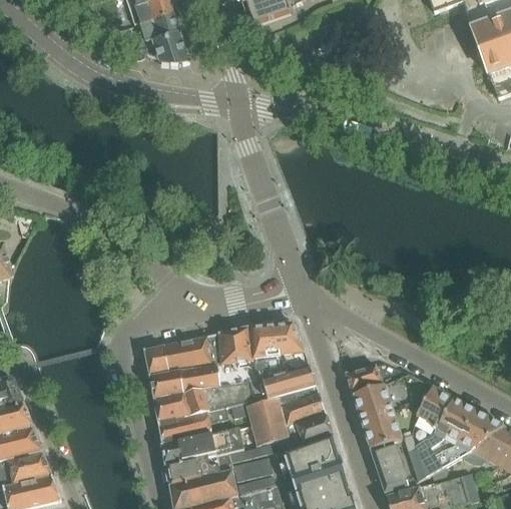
[(139,21),(171,10),(167,0),(127,0),(133,17),(137,15),(139,21)]
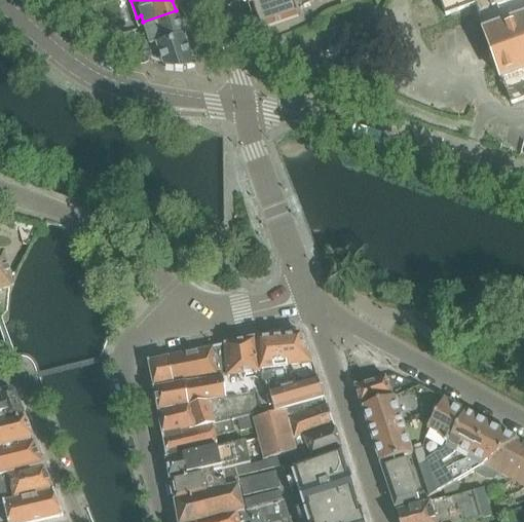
[(249,1),(247,1),(250,9),(249,9),(254,24),(259,22),(260,25),(297,12),(292,0),(252,0),(249,1)]
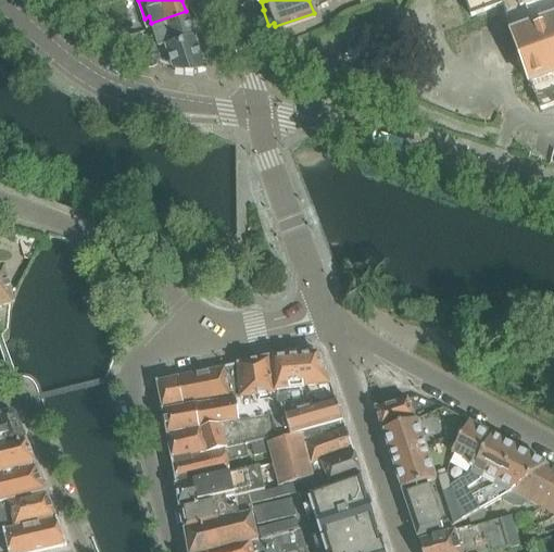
[(465,0),(469,12),(501,1),(511,29),(510,29),(528,80),(529,80),(539,105),(553,100),(553,0),(465,0)]
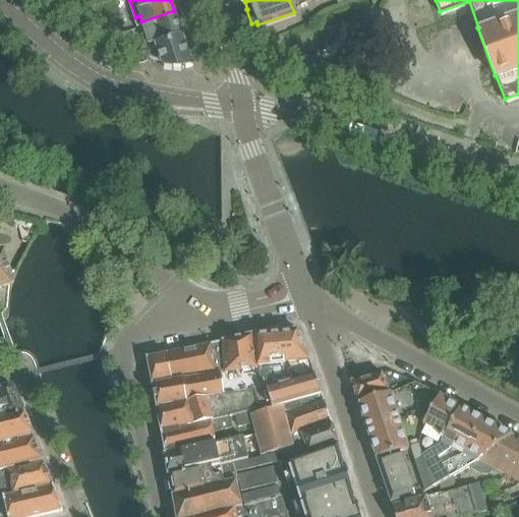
[(78,4),(68,7),(88,21),(95,12),(81,3),(78,4)]
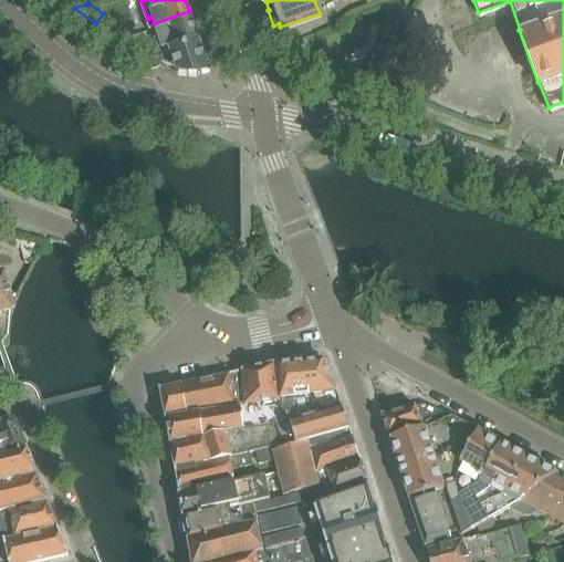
[(153,63),(157,62),(164,50),(168,49),(177,45),(176,41),(197,34),(198,33),(189,11),(154,23),(158,35),(147,39),(139,54),(142,60),(147,63),(153,63)]
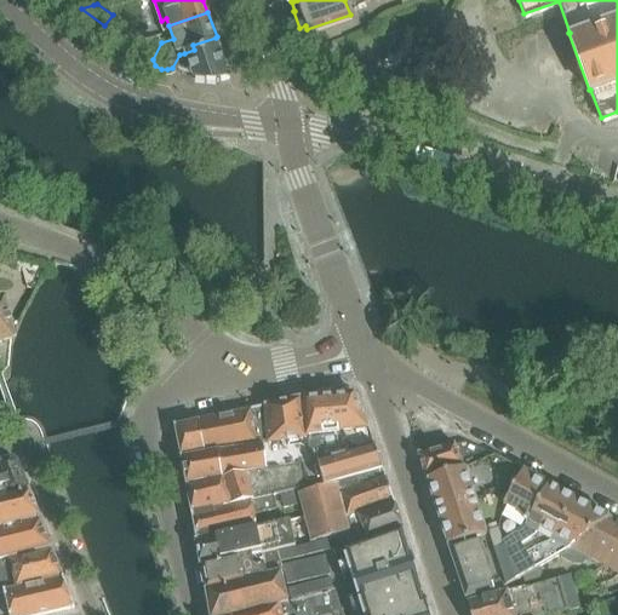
[(141,36),(127,42),(139,51),(141,36)]
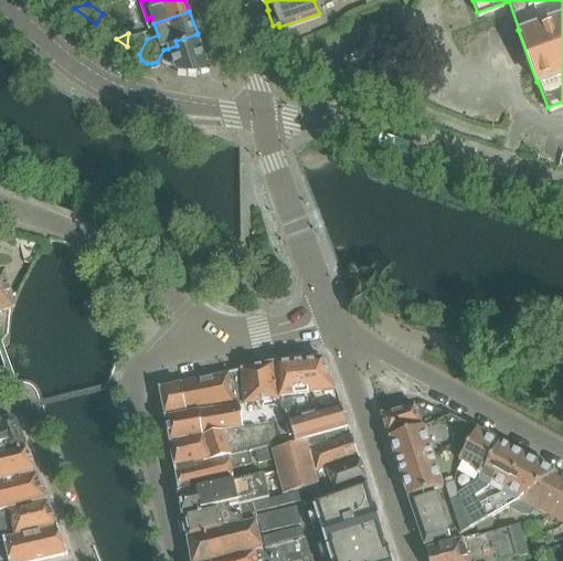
[(168,49),(169,50),(173,63),(174,66),(174,67),(189,69),(199,70),(208,66),(197,34),(176,41),(177,45),(168,49)]
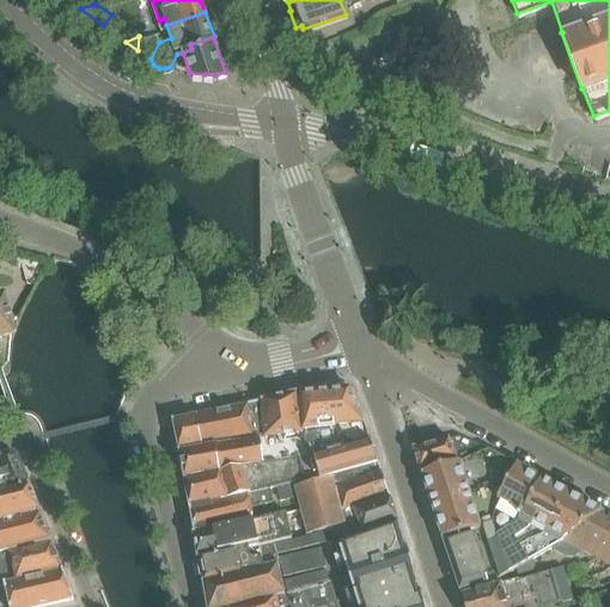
[(176,55),(174,63),(188,68),(183,54),(176,55)]
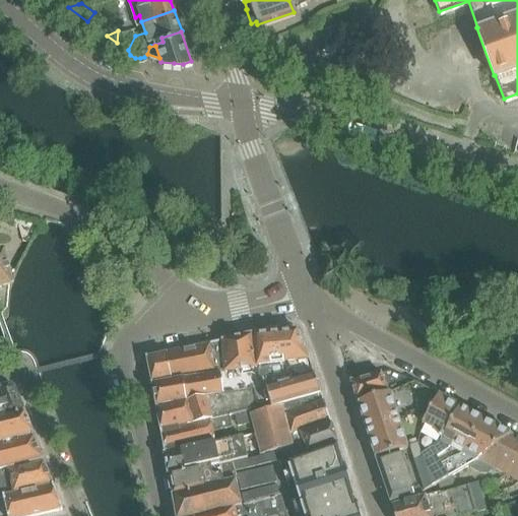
[(0,281),(10,279),(9,276),(1,243),(0,243),(0,281)]
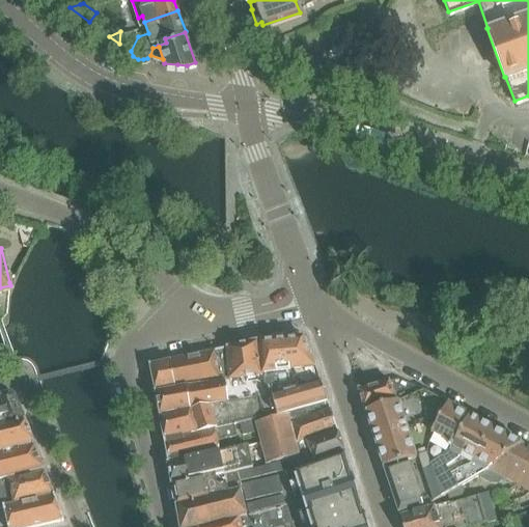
[(265,392),(257,393),(260,411),(268,409),(270,414),(286,410),(327,399),(313,364),(313,363),(304,338),(298,334),(258,337),(261,371),(293,367),(300,386),(265,392)]
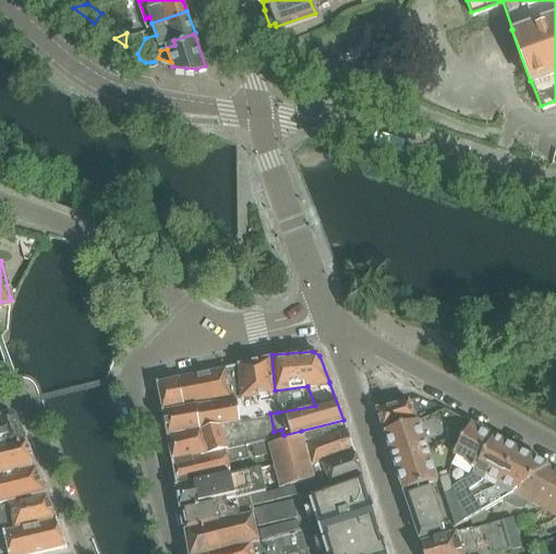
[(270,354),(236,362),(240,396),(252,394),(253,400),(276,396),(278,412),(315,406),(307,386),(275,390),(272,354),(270,354)]
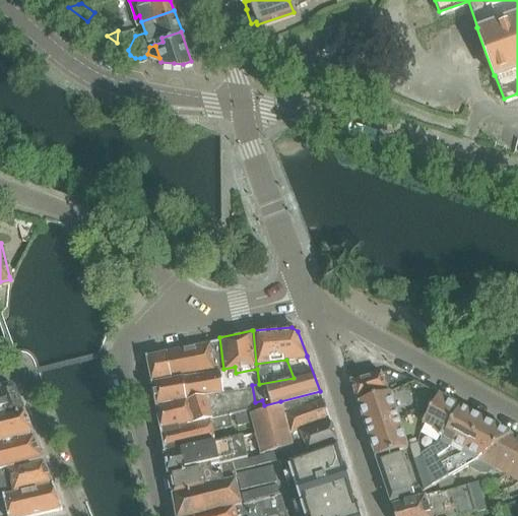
[(208,340),(145,355),(150,381),(182,375),(218,370),(223,369),(219,337),(208,340)]
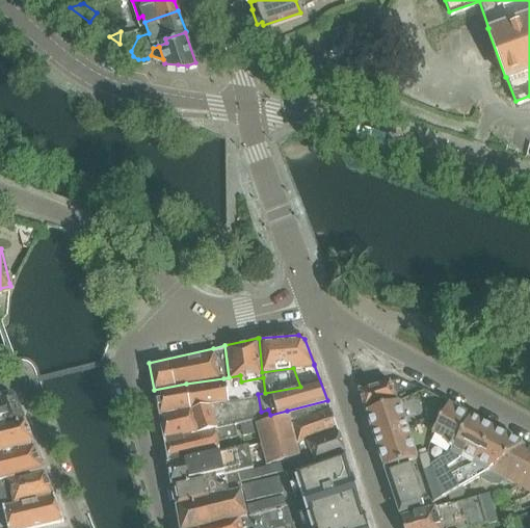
[(186,384),(154,390),(159,413),(210,402),(222,400),(227,400),(258,394),(265,393),(263,377),(241,381),(240,375),(229,377),(223,378),(186,384)]
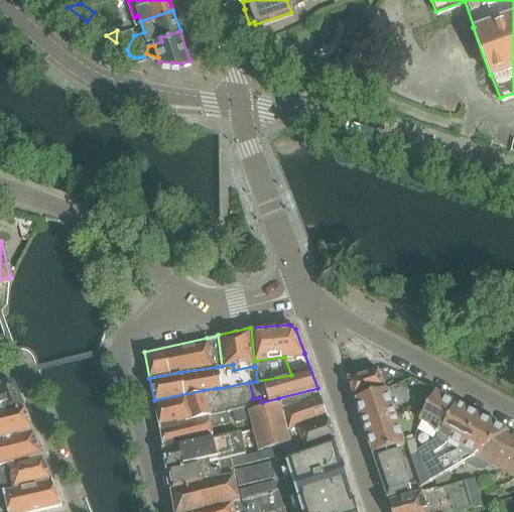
[(377,367),(348,376),(354,396),(386,386),(405,378),(410,376),(385,365),(377,367)]
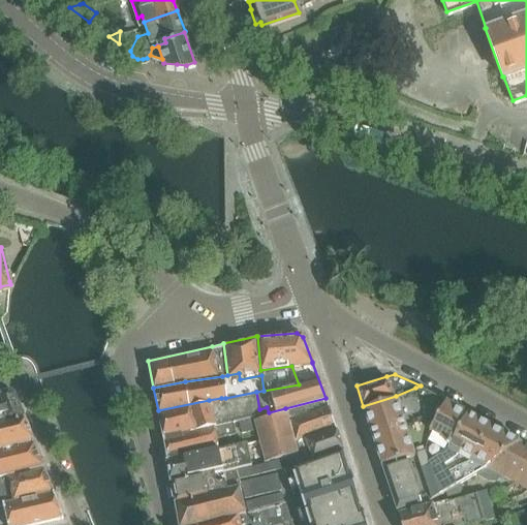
[(421,385),(415,388),(429,411),(435,414),(438,415),(431,429),(429,432),(447,442),(448,443),(458,449),(469,455),(486,464),(488,462),(517,438),(425,387),(421,385)]
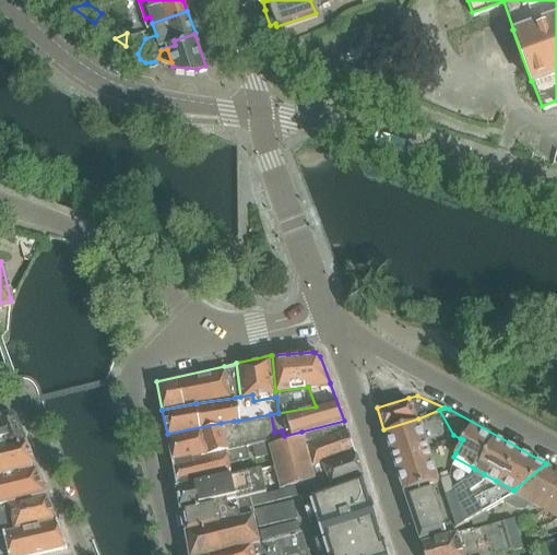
[(418,418),(383,429),(402,489),(437,479),(439,477),(445,493),(447,503),(449,508),(454,524),(469,517),(481,510),(486,507),(500,498),(501,497),(513,491),(496,481),(484,474),(474,469),(473,468),(453,457),(455,453),(463,439),(460,438),(453,435),(439,410),(418,418)]
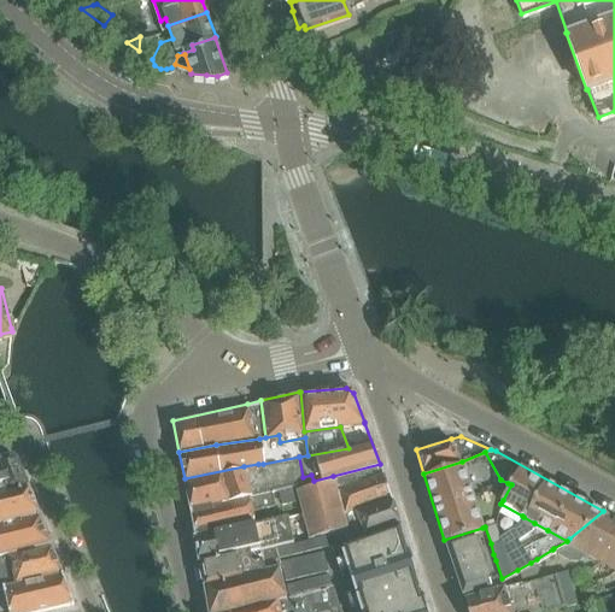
[(0,490),(27,484),(21,469),(21,468),(17,458),(10,454),(0,457),(0,490)]
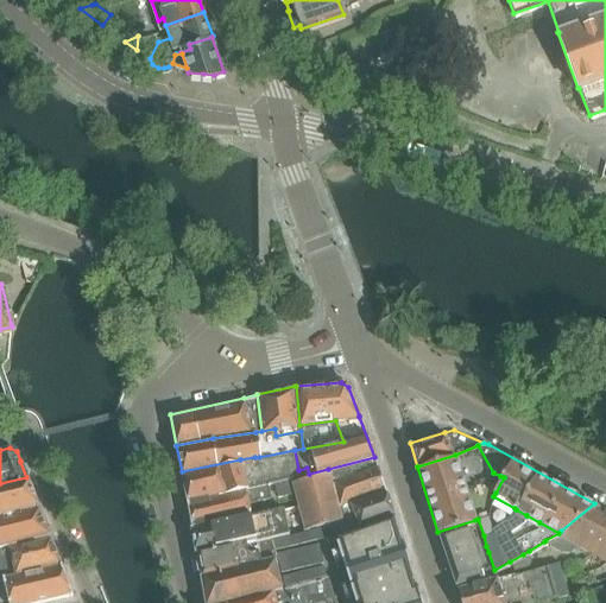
[(240,459),(182,471),(187,500),(245,487),(248,486),(266,481),(272,480),(290,476),(300,474),(298,470),(295,450),(259,457),(254,457),(240,459)]
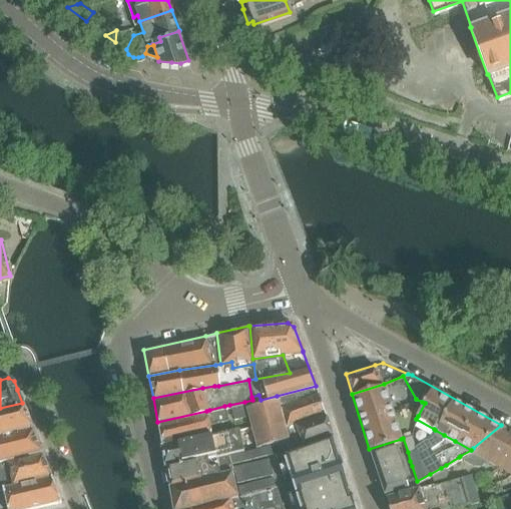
[(245,404),(244,405),(246,413),(256,445),(288,437),(285,426),(325,413),(318,391),(279,404),(277,396),(261,400),(245,404)]
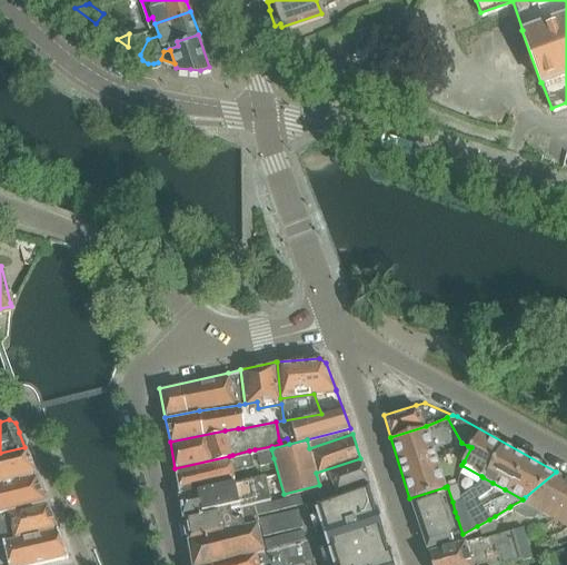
[(271,446),(255,449),(258,463),(274,458),(271,449),(272,448),(271,446)]
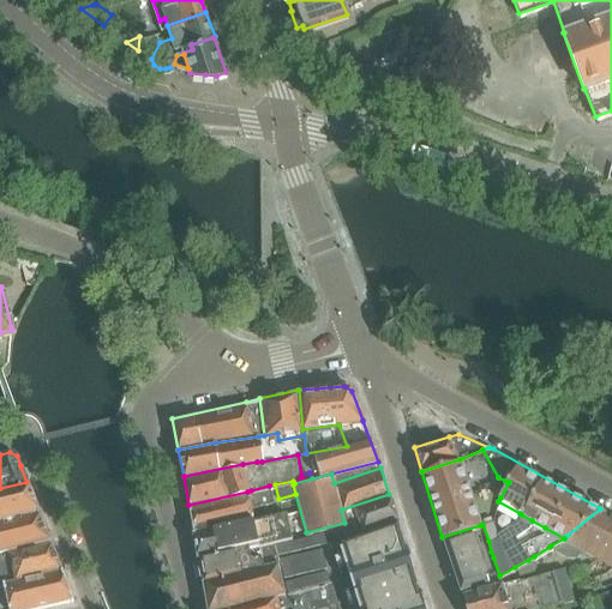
[(0,519),(1,519),(3,524),(15,522),(13,516),(37,511),(27,482),(0,488),(0,519)]
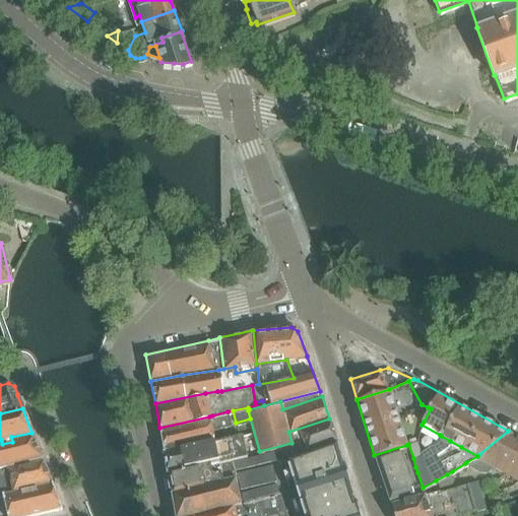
[(209,416),(159,428),(165,451),(192,445),(204,442),(214,440),(212,429),(231,425),(228,411),(212,415),(209,416)]
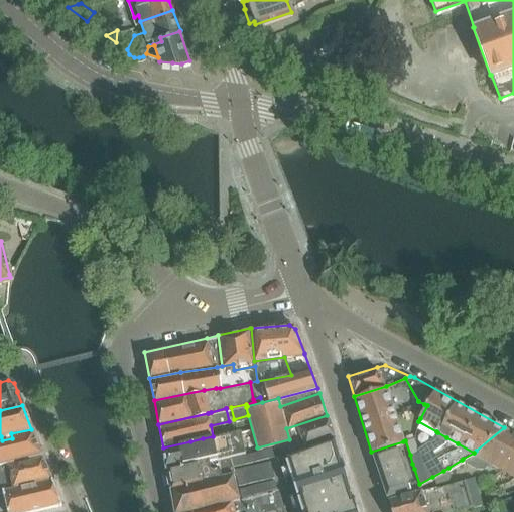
[(327,415),(286,428),(289,439),(294,454),(335,437),(327,415)]
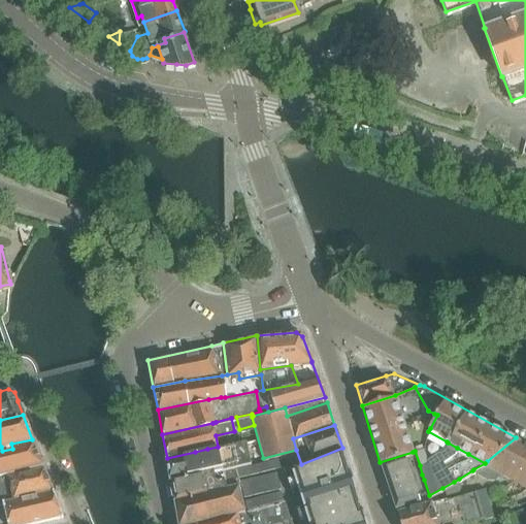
[(485,463),(473,469),(474,470),(486,477),(494,477),(499,471),(512,478),(525,451),(525,443),(516,437),(487,461),(485,463)]
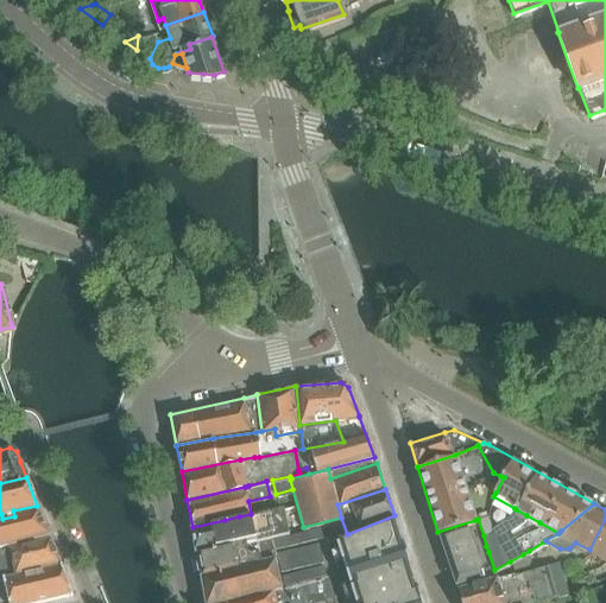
[(1,514),(0,514),(0,545),(42,537),(49,535),(48,529),(46,528),(45,524),(37,506),(13,511),(14,516),(2,519),(1,514)]
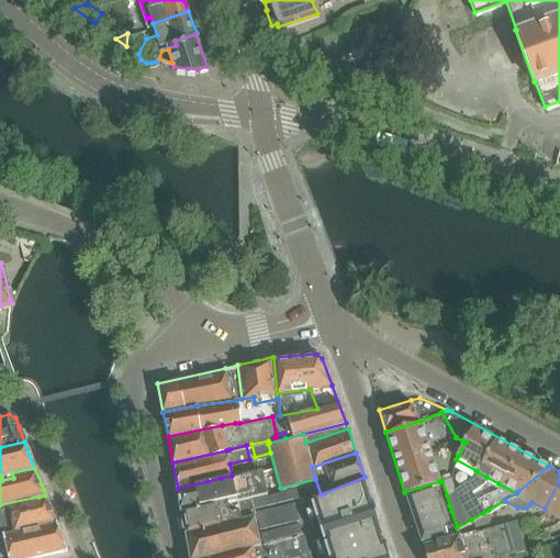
[(208,481),(178,488),(181,510),(225,500),(228,500),(236,498),(249,495),(267,491),(261,468),(246,472),(232,476),(221,478),(208,481)]
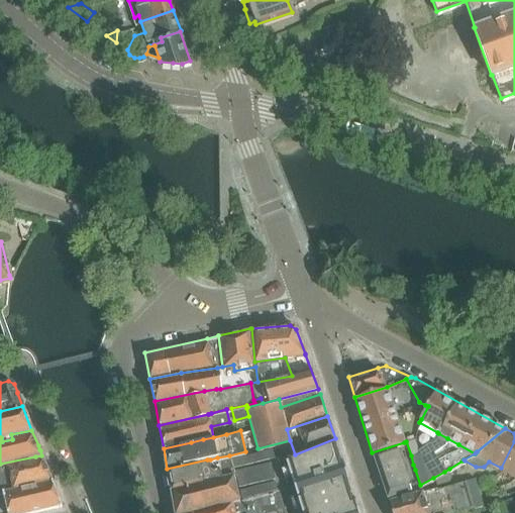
[(295,454),(285,457),(292,478),(291,478),(296,495),(297,496),(302,512),(311,512),(333,506),(354,499),(348,480),(342,462),(335,439),(295,454)]
